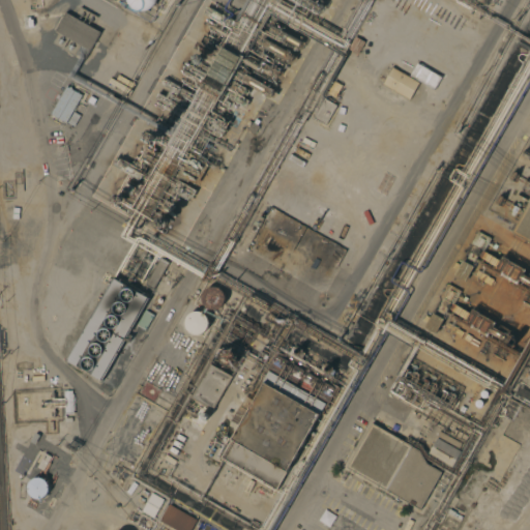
[(142,11),(139,11),(136,10),(134,9),(130,8),(128,6),(126,4),(124,2),(123,0),(155,0),(155,1),(154,3),(152,6),(150,7),(147,9),(145,10),(142,11)]
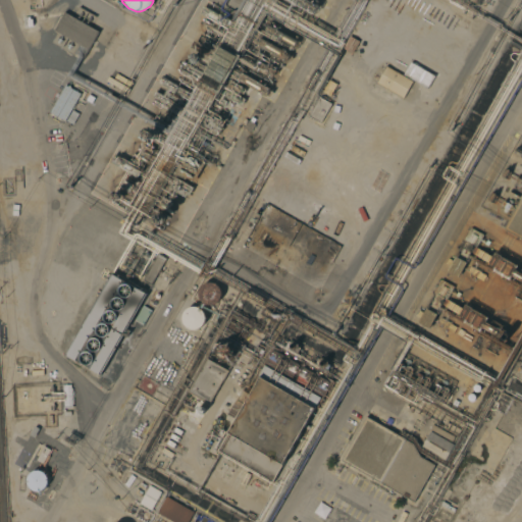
[(307,0),(316,5),(317,6),(317,7),(315,11),(314,11),(312,11),(293,0),(307,0)]
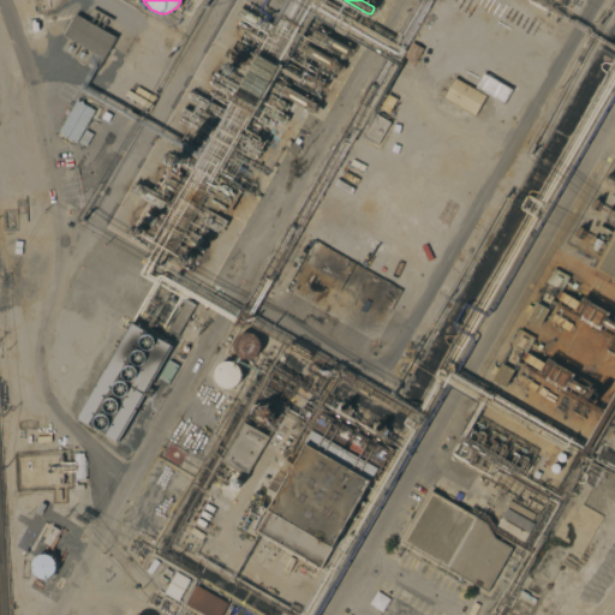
[(268,23),(268,24),(267,27),(266,28),(264,29),(239,15),(243,9),(268,23)]
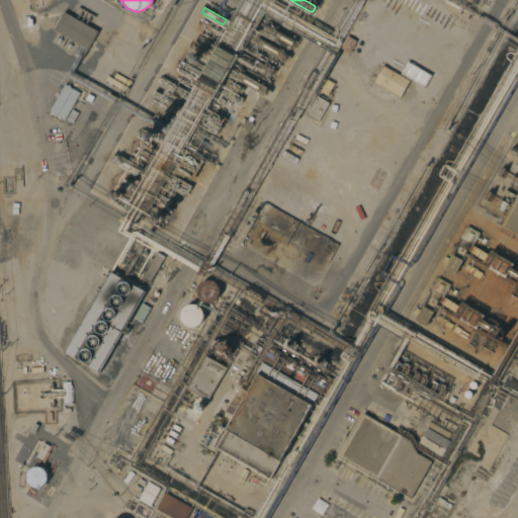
[(98,31),(87,50),(54,29),(64,11),(98,31)]
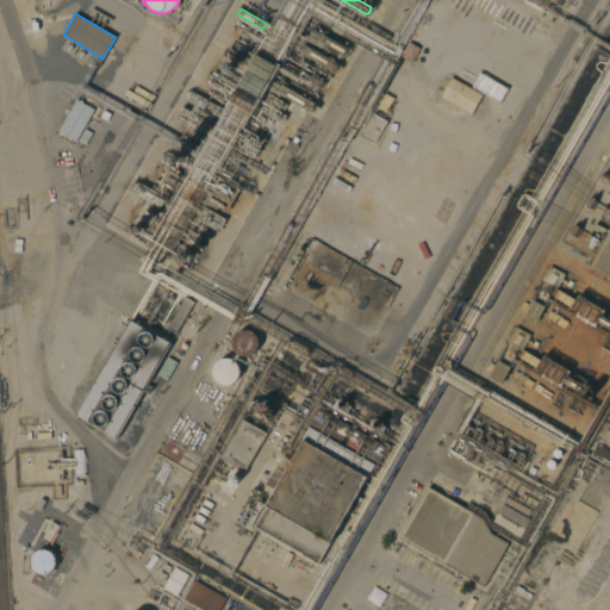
[(347,48),(343,55),(309,36),(313,29),(347,48)]
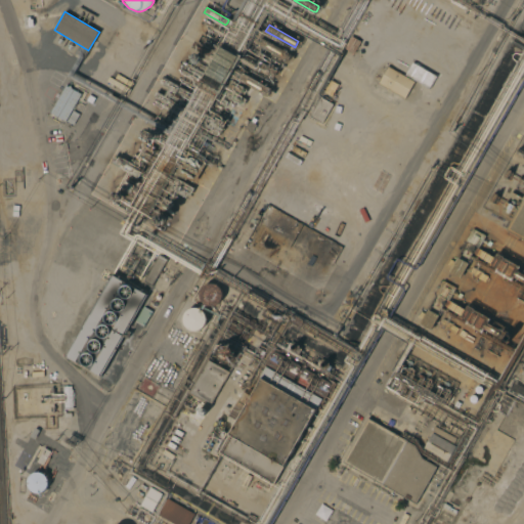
[(357,46),(359,46),(357,50),(355,49),(353,53),(344,48),(350,36),(360,41),(357,46)]
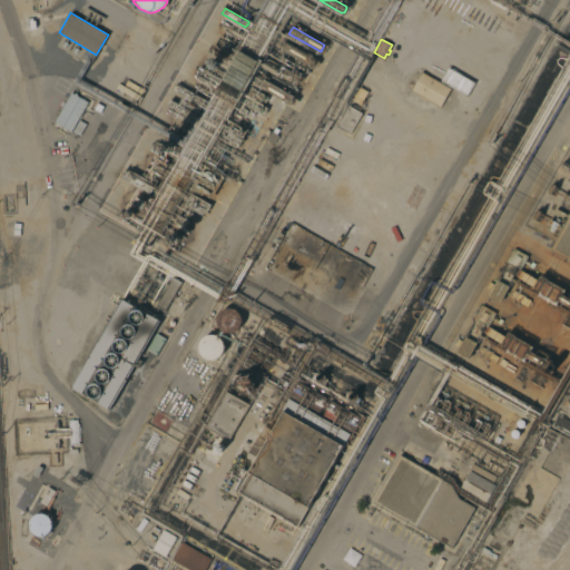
[(239,51),(258,62),(237,98),(218,87),(239,51)]
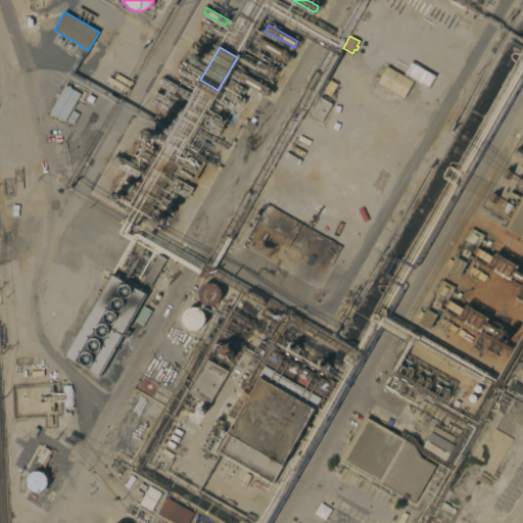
[(192,60),(192,57),(194,54),(196,53),(198,53),(199,54),(201,55),(201,56),(202,58),(201,60),(201,61),(199,62),(197,63),(196,63),(194,62),(193,61),(192,60)]
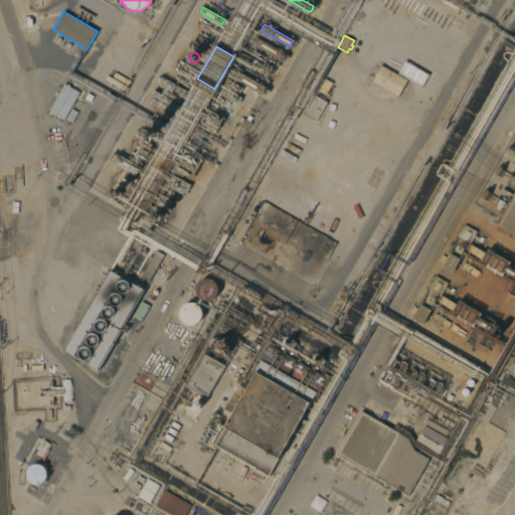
[(273,69),(270,74),(251,64),(254,59),(273,69)]
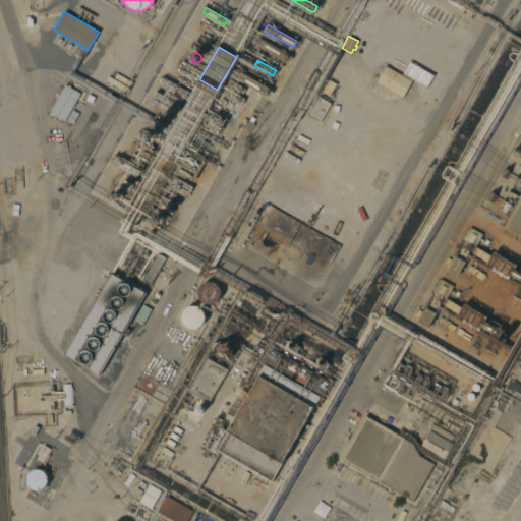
[(411,80),(402,98),(375,82),(385,65),(411,80)]
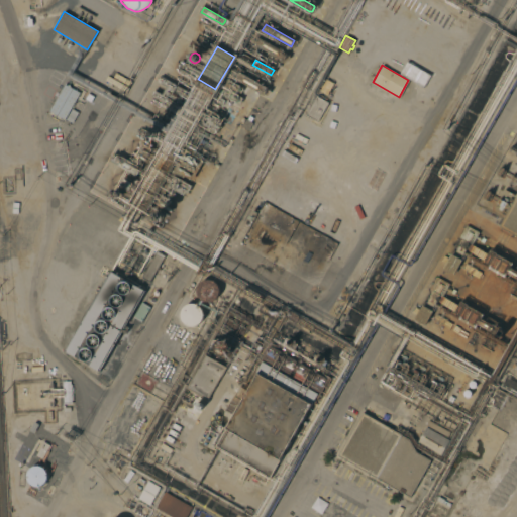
[(234,79),(238,72),(268,88),(264,95),(234,79)]
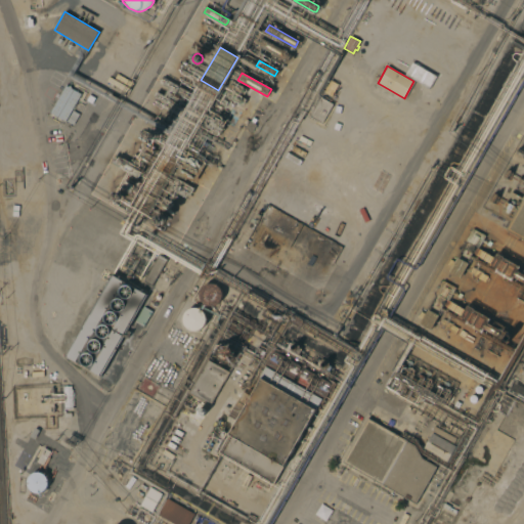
[(331,96),(323,92),(330,80),(338,84),(331,96)]
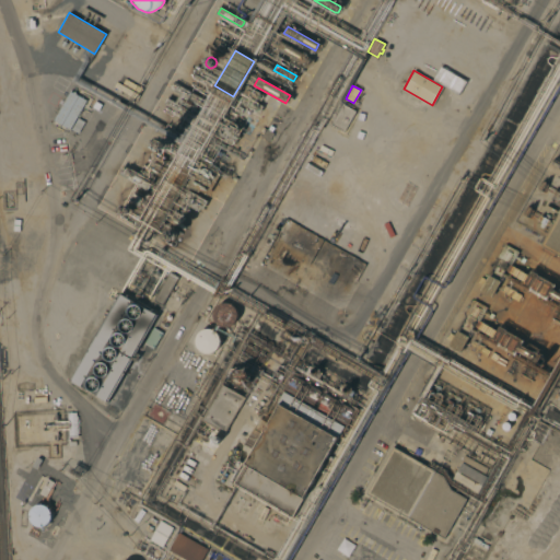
[(243,92),(246,86),(260,94),(258,100),(243,92)]
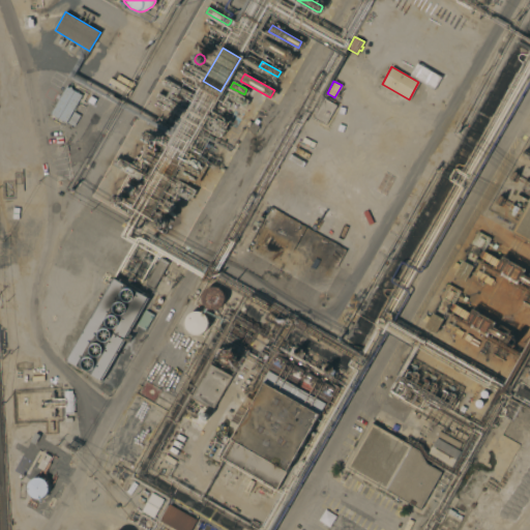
[(67,123),(80,93),(63,86),(51,116),(67,123)]
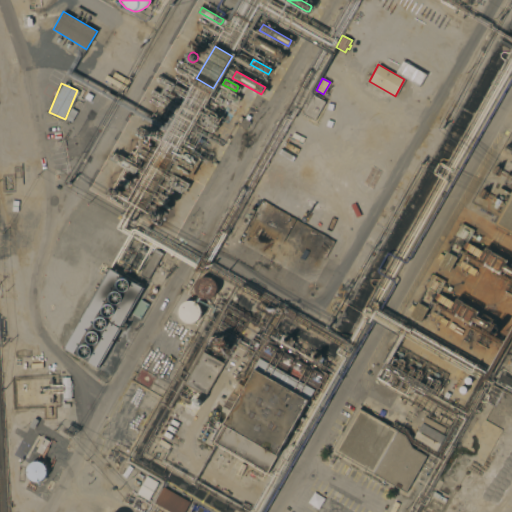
[(217,93),(220,88),(236,97),(233,102),(217,93)]
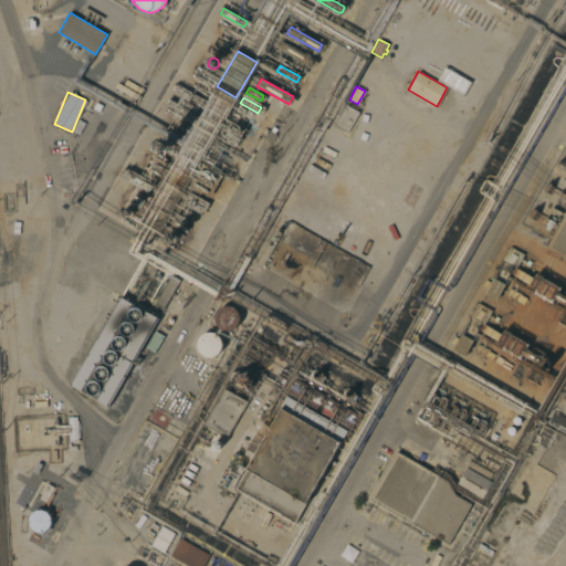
[(347,133),(334,126),(346,105),(359,113),(347,133)]
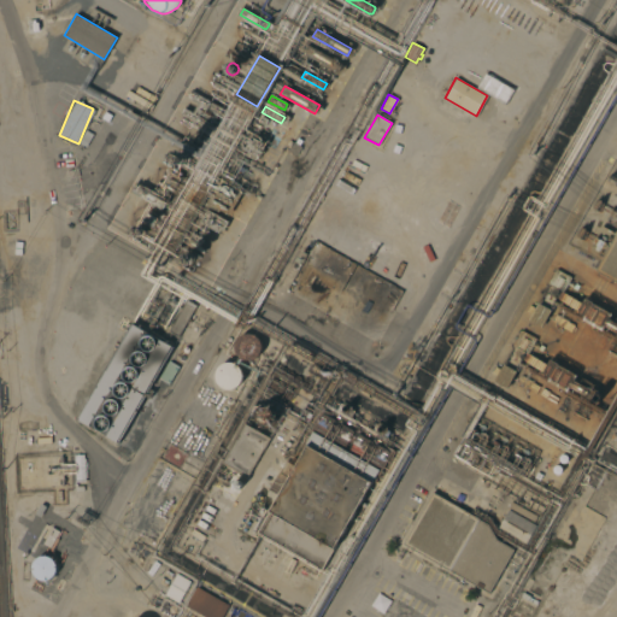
[(297,156),(287,151),(289,146),(287,145),(289,140),(301,147),(297,156)]
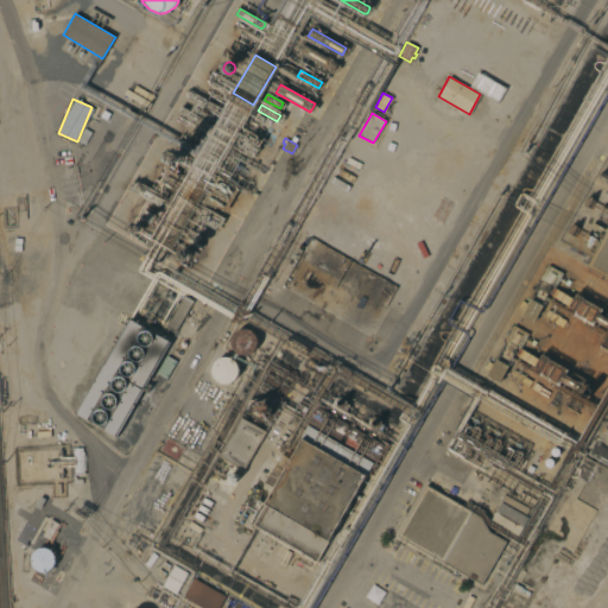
[(181,150),(182,151),(184,152),(184,154),(184,158),(182,159),(181,160),(177,159),(176,159),(175,157),(175,154),(175,153),(177,151),(178,150),(181,150)]
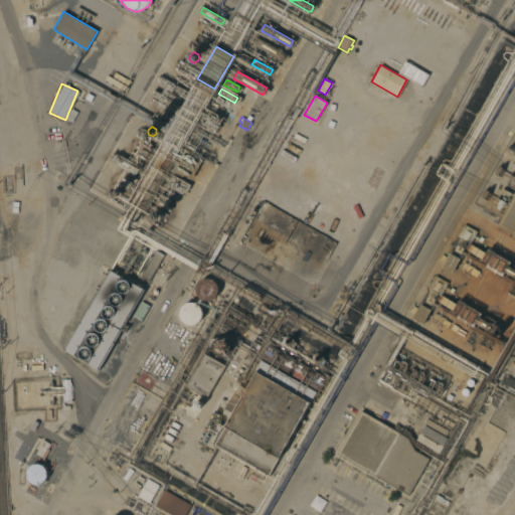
[(191,179),(176,171),(175,173),(171,171),(177,161),(179,162),(181,159),(177,157),(182,148),(202,159),(191,179)]
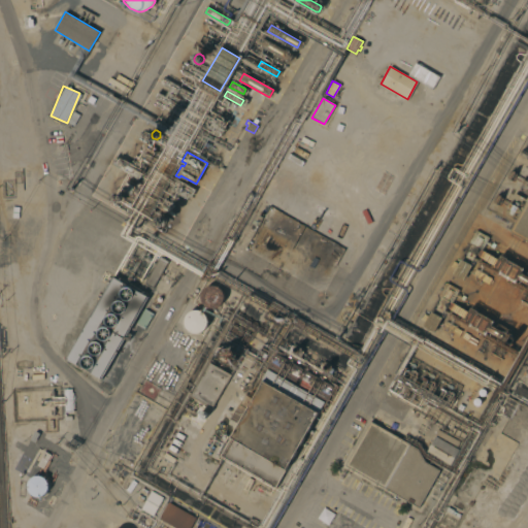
[(141,173),(139,178),(113,164),(117,159),(141,173)]
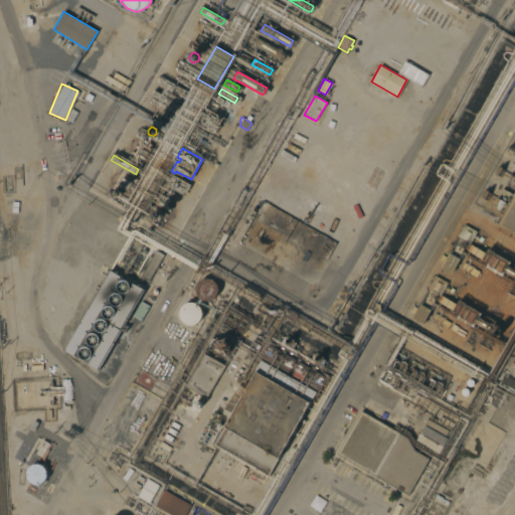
[(113,190),(114,189),(115,188),(117,188),(119,189),(120,190),(121,191),(121,192),(121,194),(120,195),(118,196),(116,197),(115,197),(113,196),(112,195),(112,194),(112,192),(112,191),(113,190)]
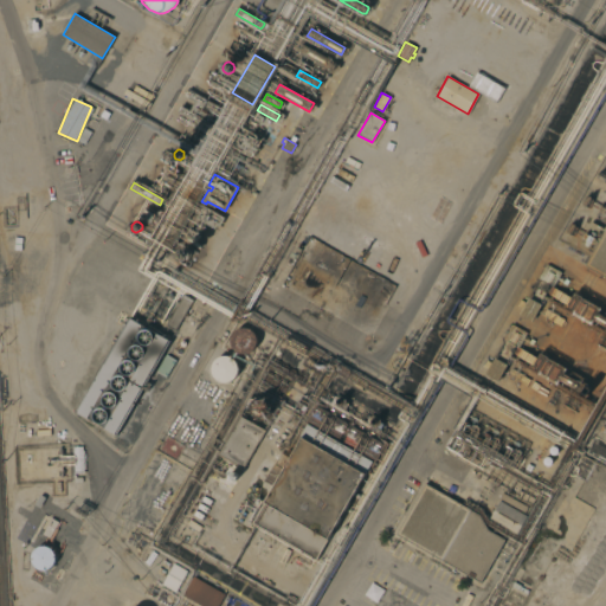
[(605,278),(584,265),(605,225),(605,278)]
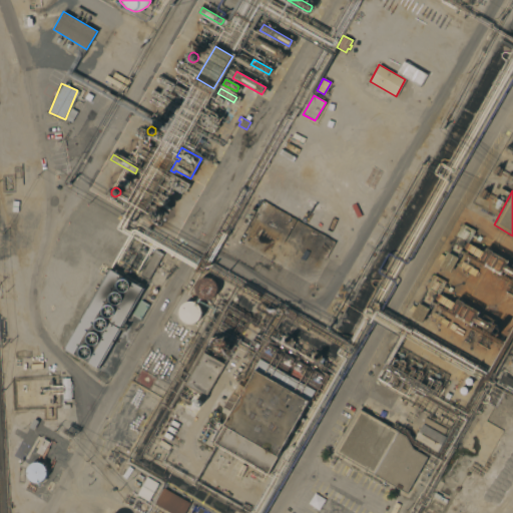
[(161,214),(161,216),(160,217),(159,219),(157,219),(155,219),(154,218),(153,216),(153,214),(154,212),(155,211),(157,211),(159,211),(160,212),(161,213),(161,214)]
